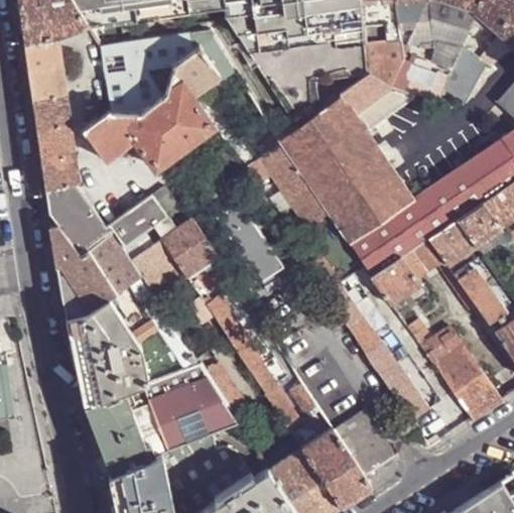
[(16,0),(23,43),(56,38),(76,29),(86,25),(70,0),(16,0)]
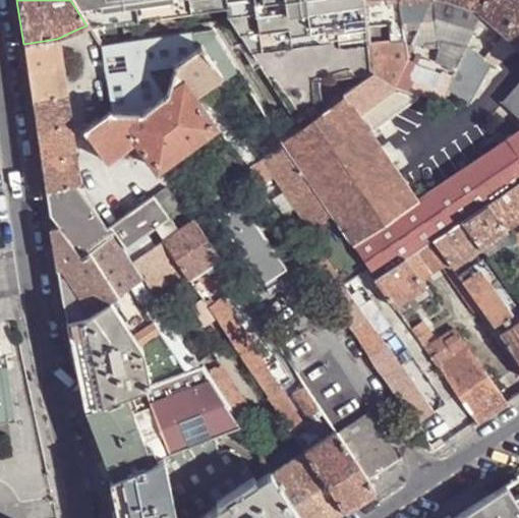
[(70,0),(87,25),(89,30),(115,25),(220,12),(248,56),(287,51),(288,56),(367,44),(365,20),(363,0),(362,0),(70,0)]
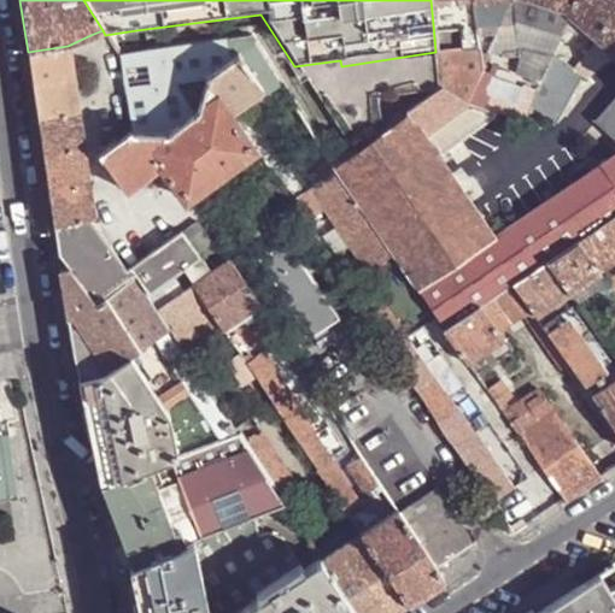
[(434,0),(431,0),(433,24),(462,23),(474,23),(473,5),(472,0),(434,0)]
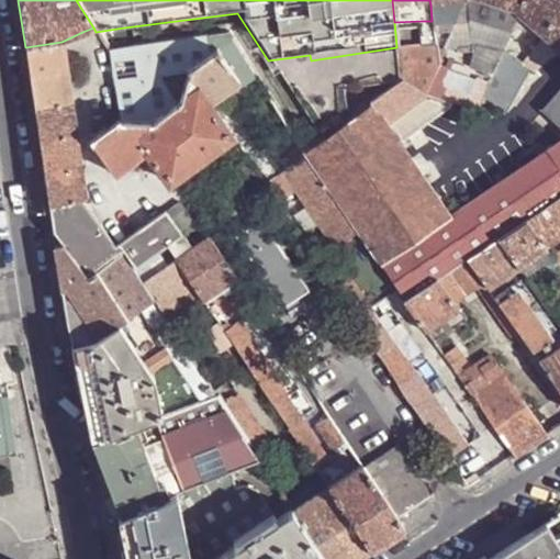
[(465,0),(465,2),(516,20),(518,17),(524,0),(465,0)]
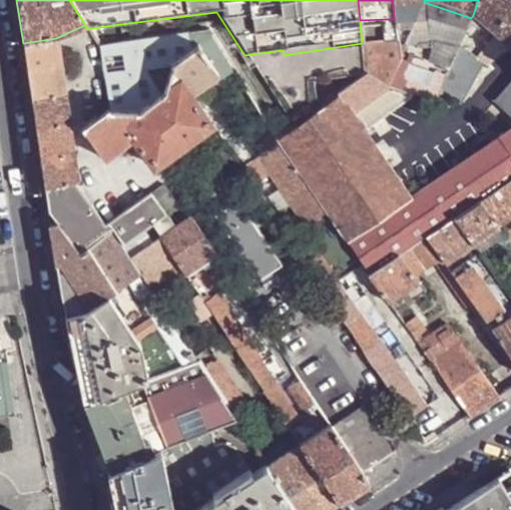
[(510,0),(478,0),(473,15),(510,48),(510,0)]
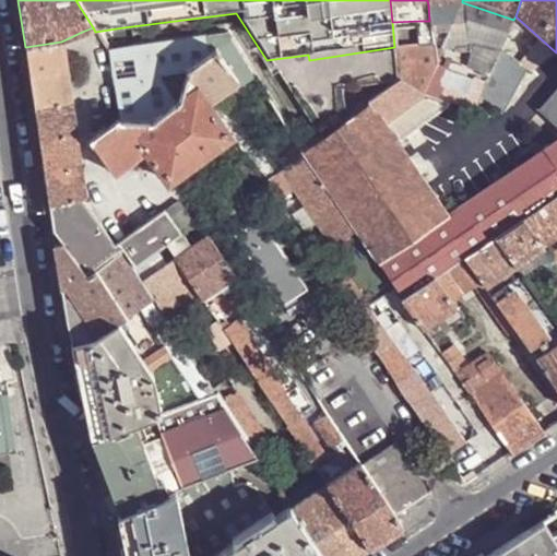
[(462,2),(428,4),(429,21),(434,51),(436,67),(439,57),(441,52),(462,2)]
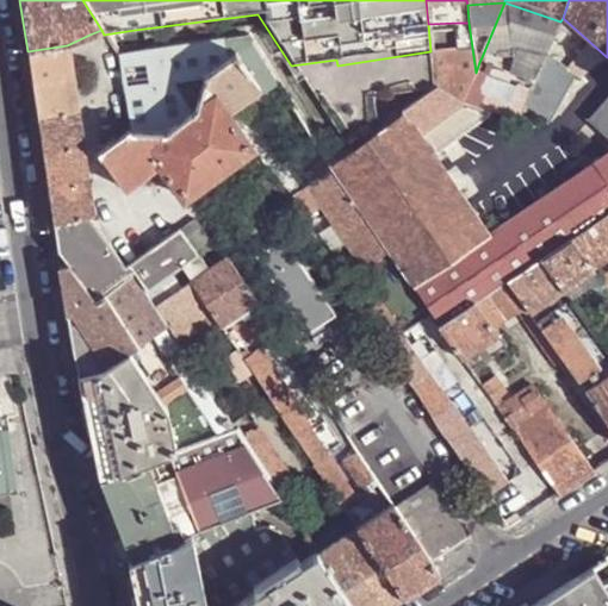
[(560,22),(504,2),(482,57),(514,54),(544,61),(545,60),(560,22)]
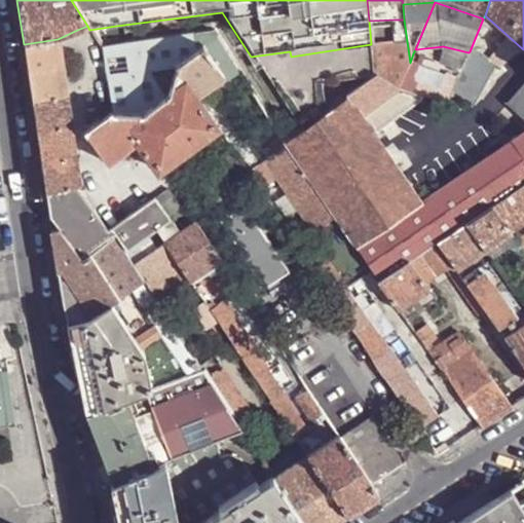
[(394,20),(397,48),(408,48),(404,20),(394,20)]
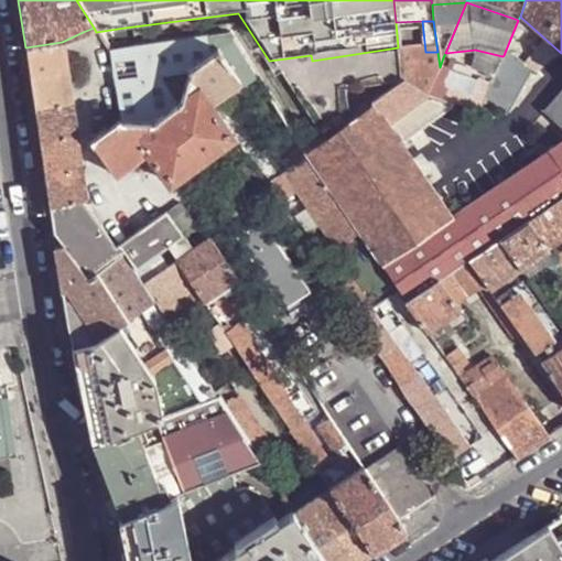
[(242,85),(245,88),(258,79),(231,38),(208,40),(214,53),(217,51),(242,85)]
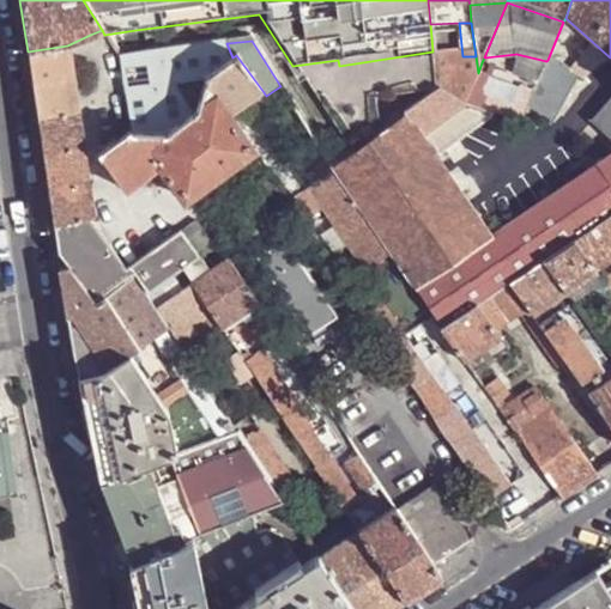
[(127,109),(129,129),(157,131),(195,104),(204,78),(233,58),(227,43),(120,58),(118,58),(123,91),(127,109)]
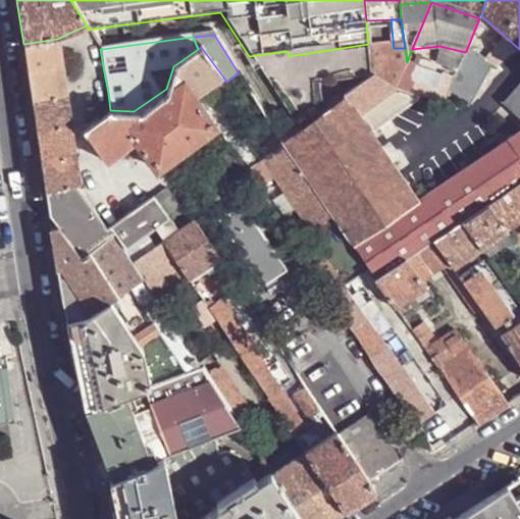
[(23,44),(46,192),(75,188),(79,187),(57,39),(23,44)]
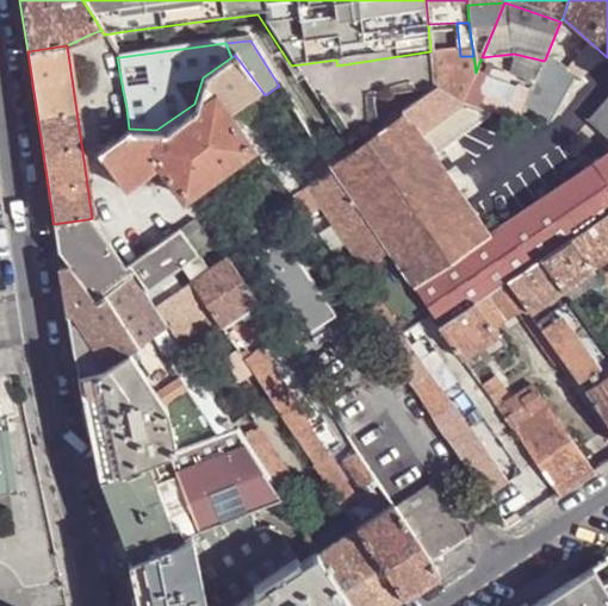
[(544,61),(514,54),(507,80),(533,89),(544,61)]
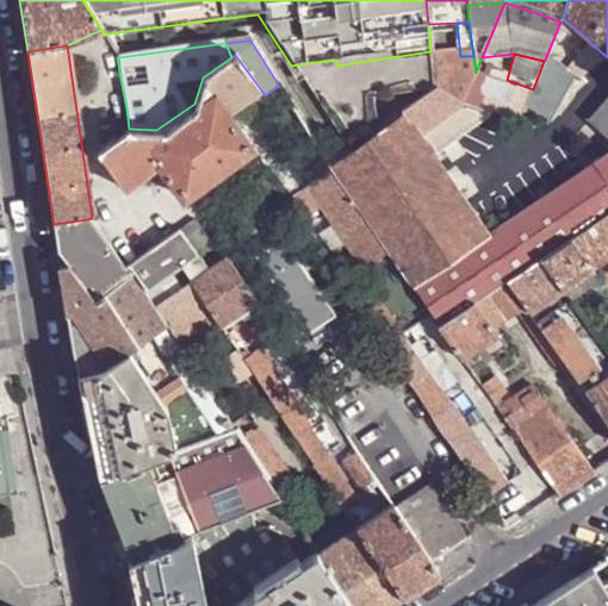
[(252,151),(227,117),(262,92),(235,55),(231,57),(203,77),(194,104),(156,130),(129,129),(98,151),(124,191),(157,166),(182,200),(252,151)]
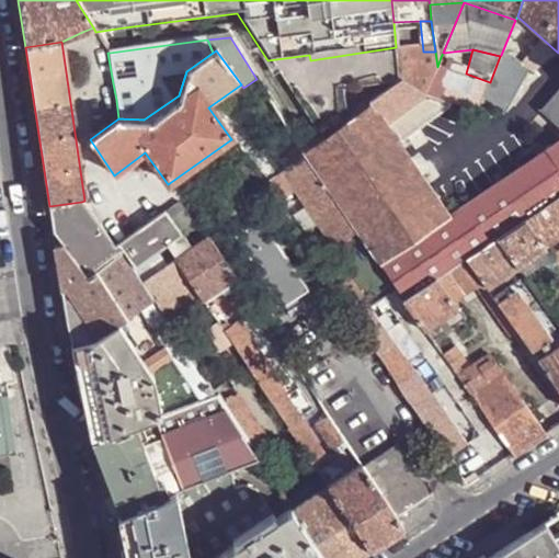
[(400,83),(423,99),(437,67),(435,52),(423,52),(397,53),(398,58),(400,83)]
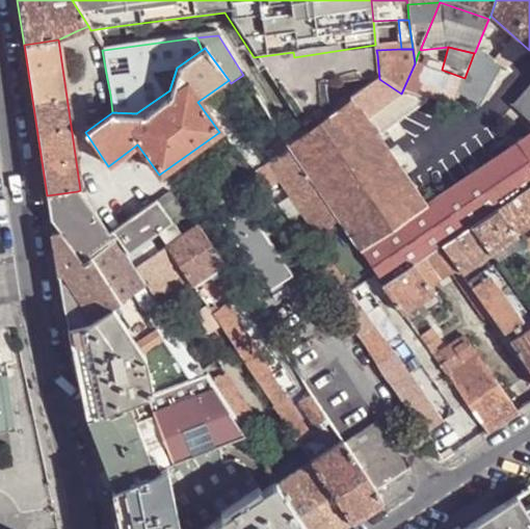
[(475,52),(474,53),(465,78),(459,89),(457,94),(476,105),(499,67),(475,52)]
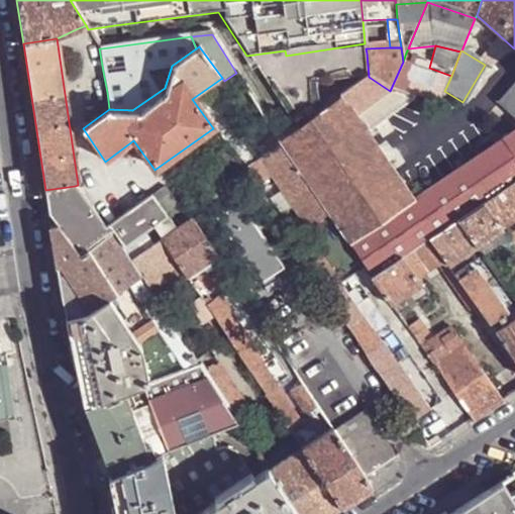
[(406,53),(403,62),(411,65),(414,57),(406,53)]
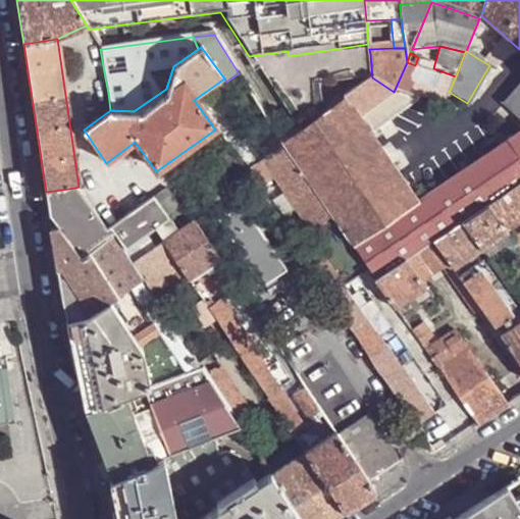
[(415,65),(407,62),(394,92),(397,92),(403,94),(415,65)]
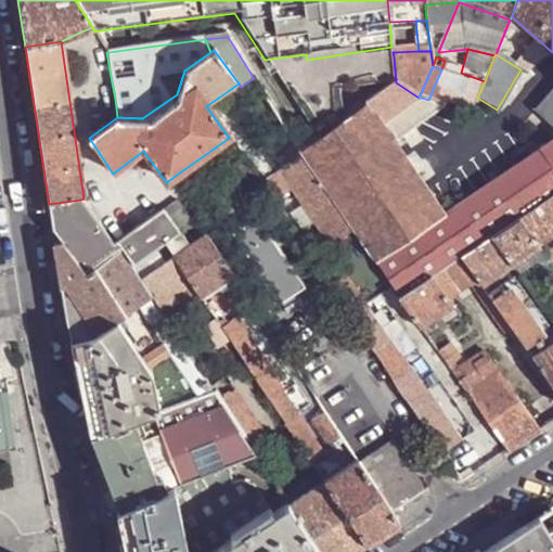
[(105,84),(108,101),(115,99),(112,82),(105,84)]
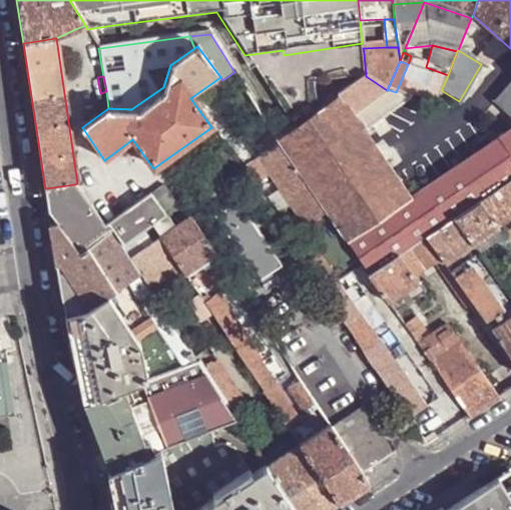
[(338,96),(352,115),(390,90),(387,90),(366,76),(338,96)]
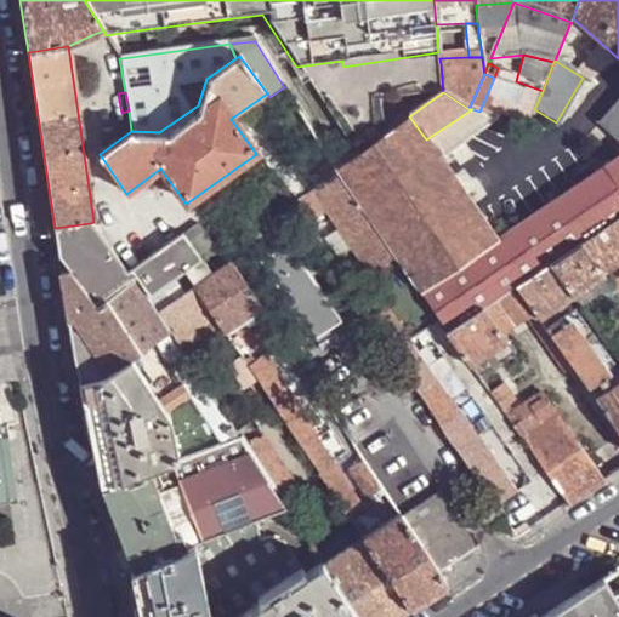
[(618,104),(601,125),(618,143),(618,104)]
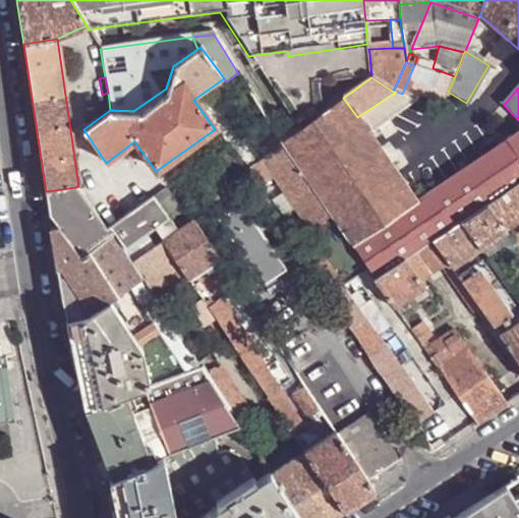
[(396,92),(357,117),(368,134),(421,100),(402,94),(396,92)]
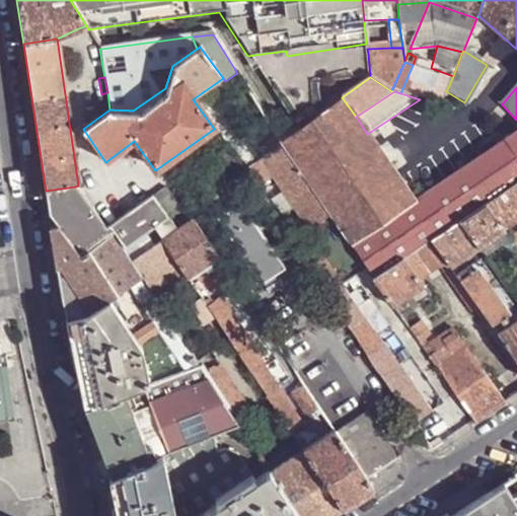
[(305,123),(279,141),(281,145),(327,213),(351,245),(414,202),(367,134),(356,117),(342,97),(305,123)]
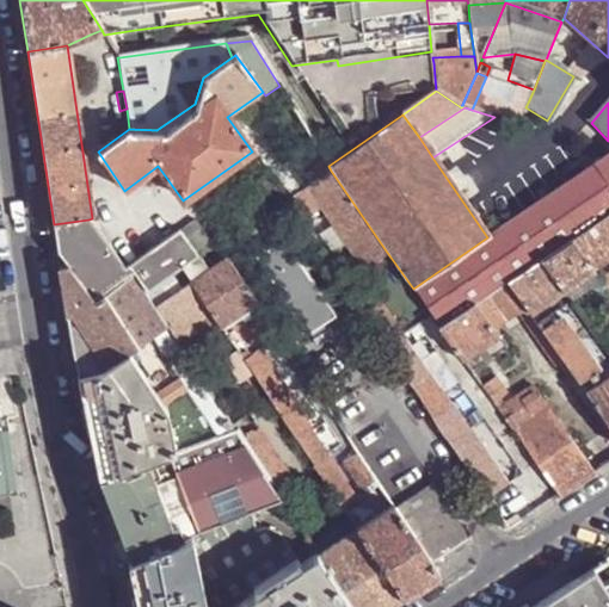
[(608,156),(591,169),(608,194),(608,156)]
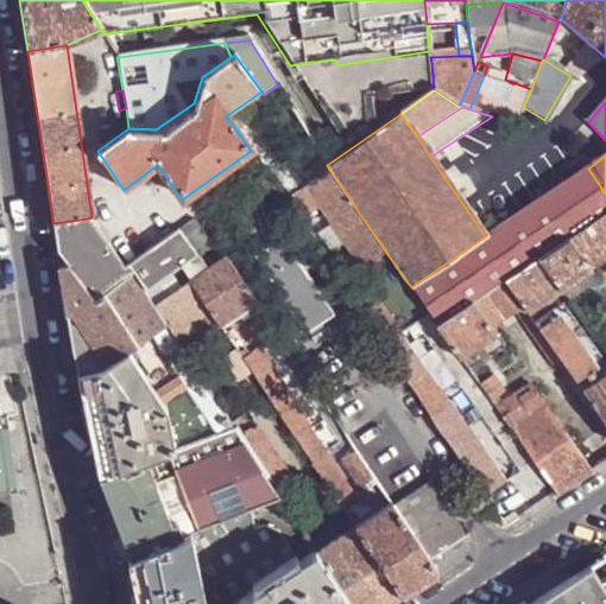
[(485,236),(411,287),(436,324),(439,326),(474,302),(506,280),(540,258),(569,239),(605,213),(605,194),(588,169),(485,236)]
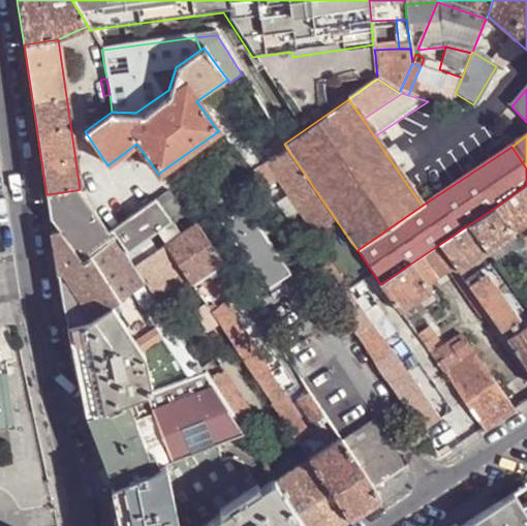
[(286,148),(267,162),(280,182),(315,230),(334,217),(286,148)]
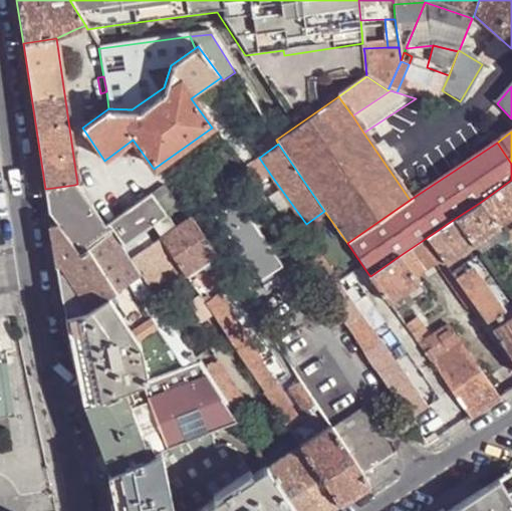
[(259,158),(245,168),(258,187),(272,177),(259,158)]
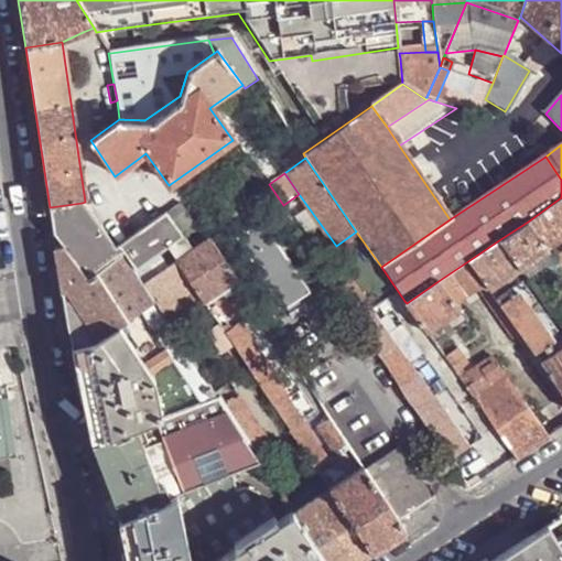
[(561,197),(528,222),(547,249),(561,237),(561,197)]
